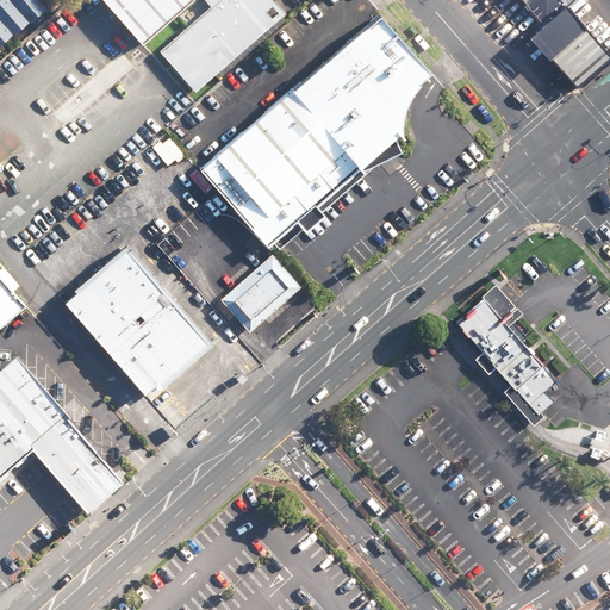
[(0,0),(0,57),(54,12),(43,0),(0,0)]
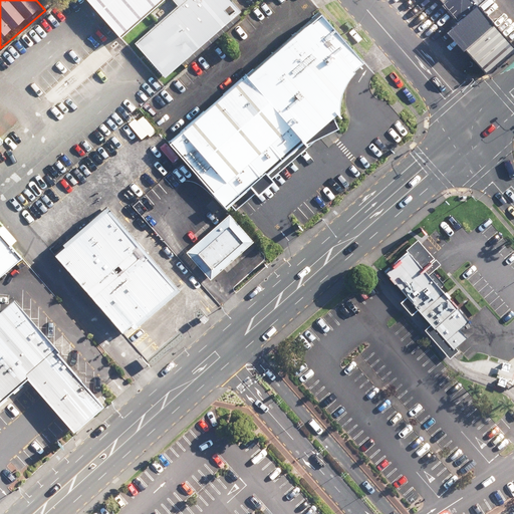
[(169,0),(85,0),(121,41),(169,0)]
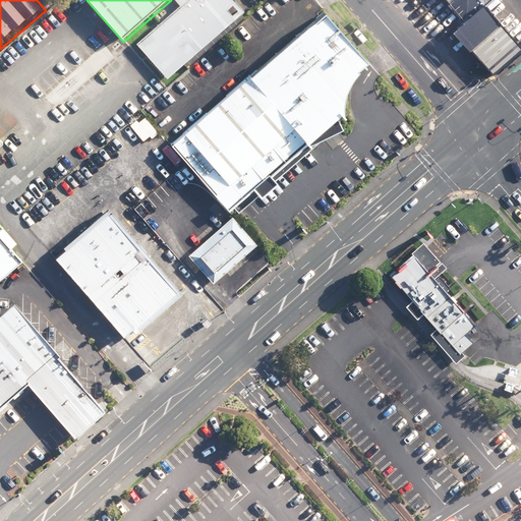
[(239,19),(223,0),(184,0),(131,46),(164,83),(239,19)]
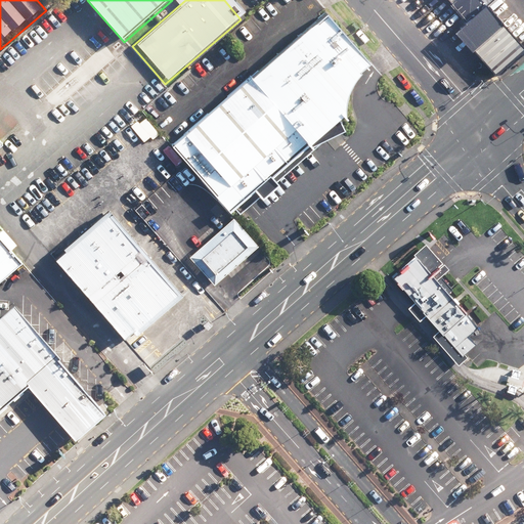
[(493,0),(444,0),(463,20),(481,5),(484,9),(493,0)]
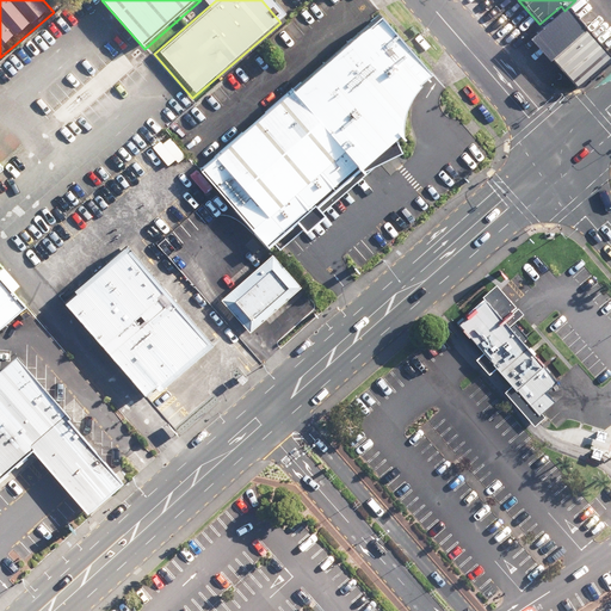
[(524,38),(544,61),(548,57),(581,30),(565,11),(561,6),(539,24),(524,38)]
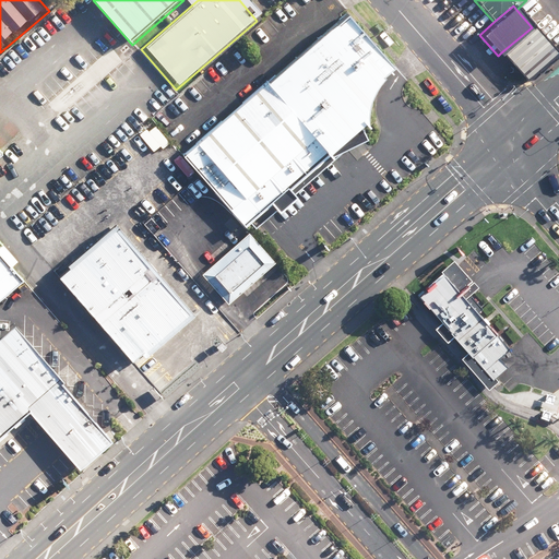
[(390,57),(354,12),(180,159),(241,230),(371,114),(371,96),(377,76),(390,57)]
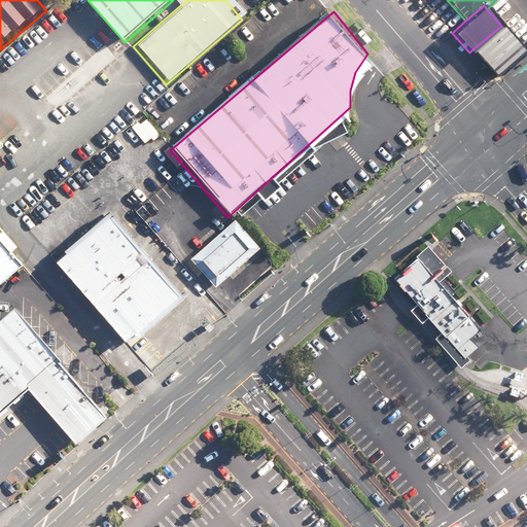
[(472,49),(496,76),(524,53),(501,26),(472,49)]
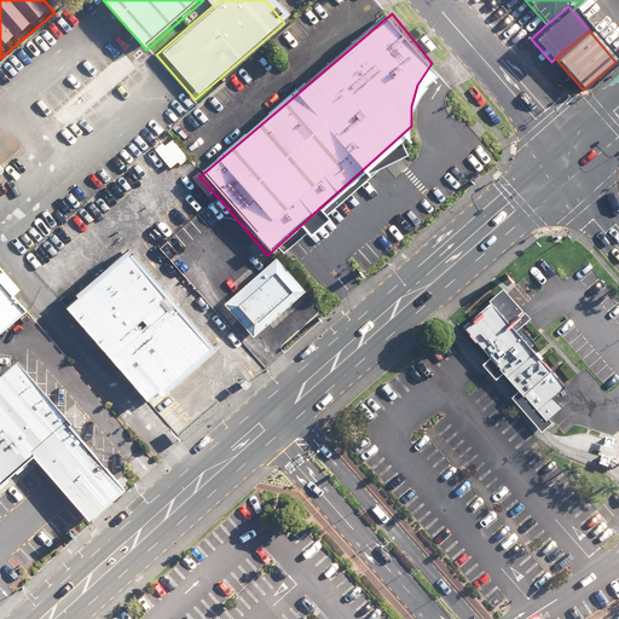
[(210,352),(126,253),(63,306),(149,405),(210,352)]
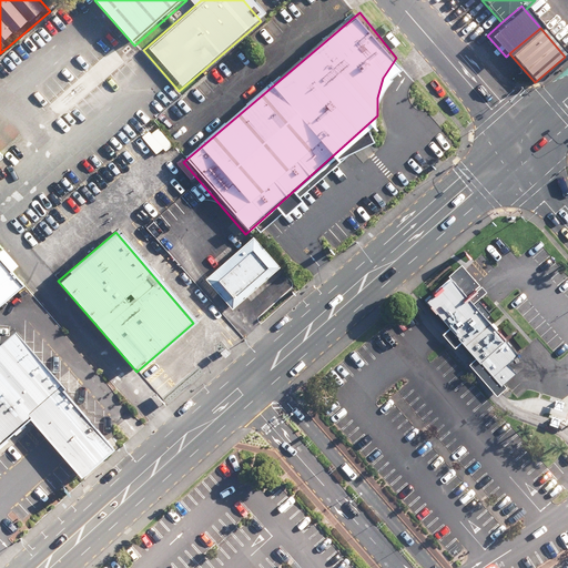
[(273,277),(245,244),(200,283),(227,316),(273,277)]
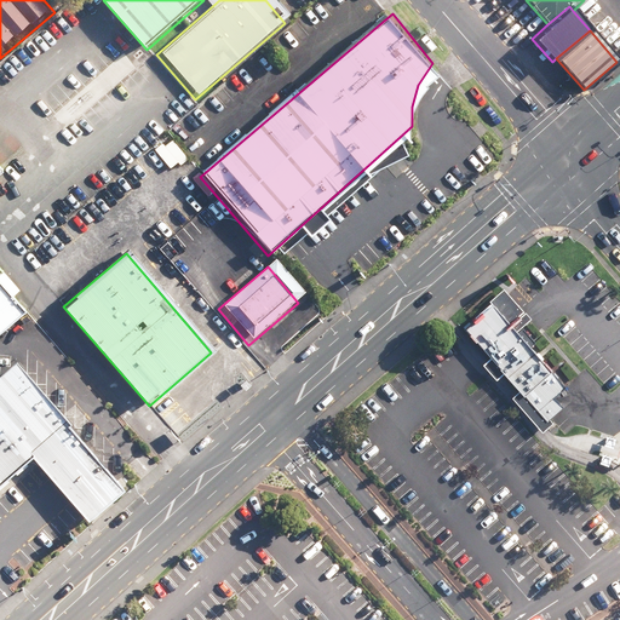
[(489,297),(492,299),(464,323),(468,328),(491,354),(505,369),(521,385),(547,418),(550,415),(562,403),(558,399),(555,394),(566,384),(541,356),(539,352),(537,350),(530,343),(535,339),(521,322),(516,327),(514,325),(511,322),(526,309),(509,291),(504,285),(489,297)]
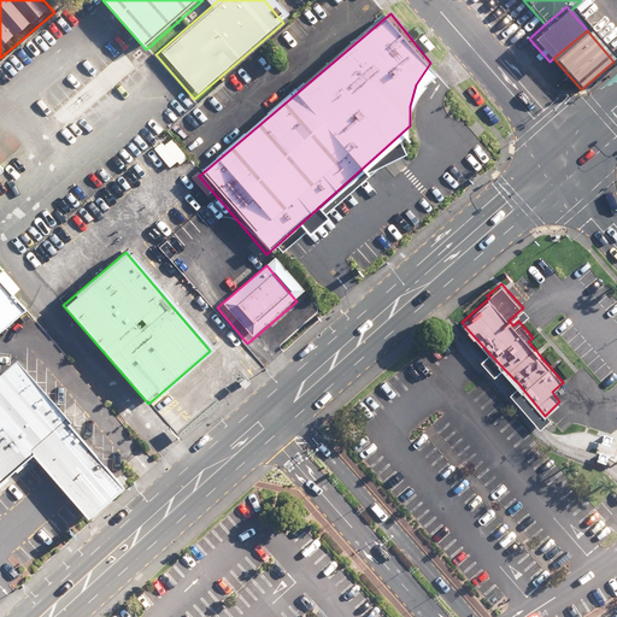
[(0,339),(23,319),(0,292),(0,339)]
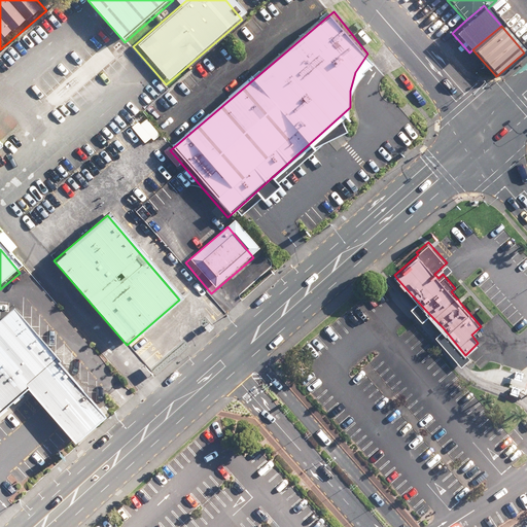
[(449,265),(447,262),(434,274),(436,276),(438,278),(443,274),(450,268),(451,268),(449,265)]
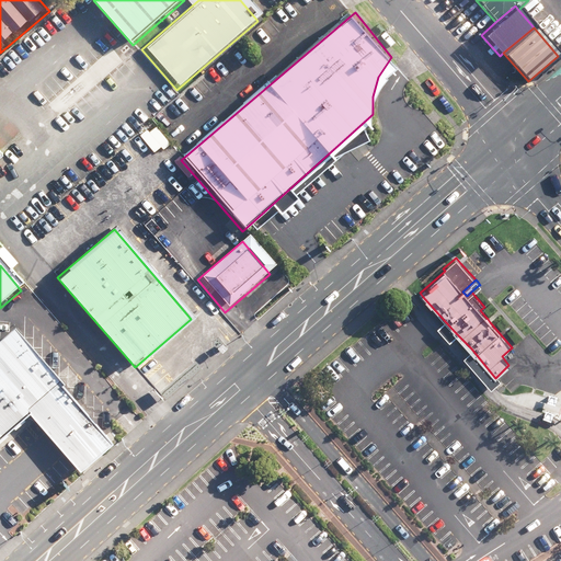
[(457,334),(444,320),(436,327),(449,341),(457,334)]
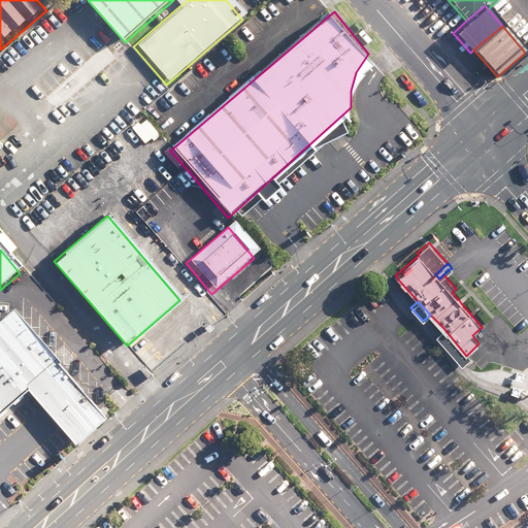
[(106,416),(14,308),(0,321),(0,409),(25,390),(72,444),(106,416)]
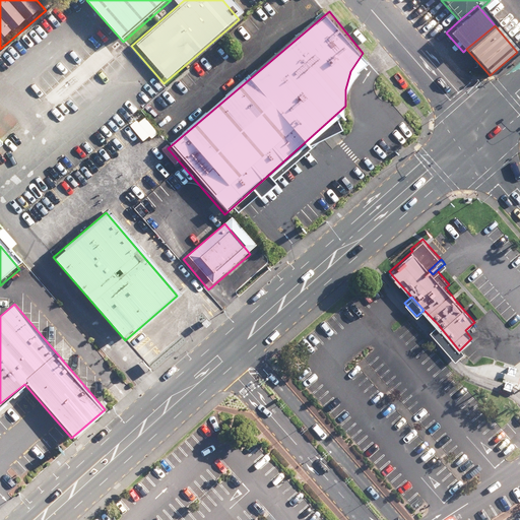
[(459,350),(437,323),(429,330),(454,361),(464,352),(461,348),(459,350)]
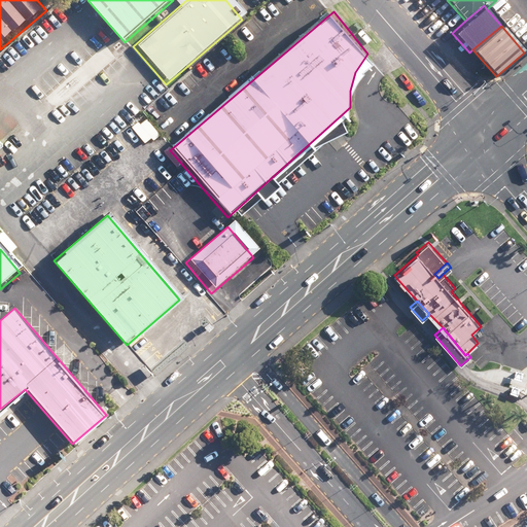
[(524,370),(516,367),(515,370),(514,376),(521,378),(523,372),(524,370)]
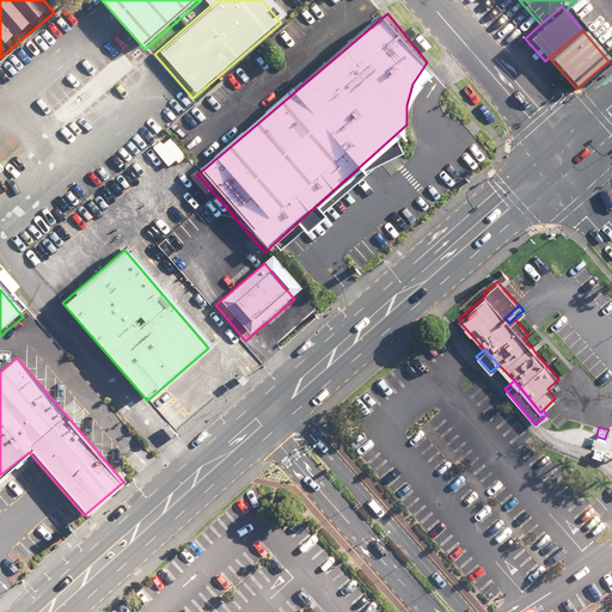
[(604,447),(594,445),(592,454),(601,457),(604,450),(604,447)]
